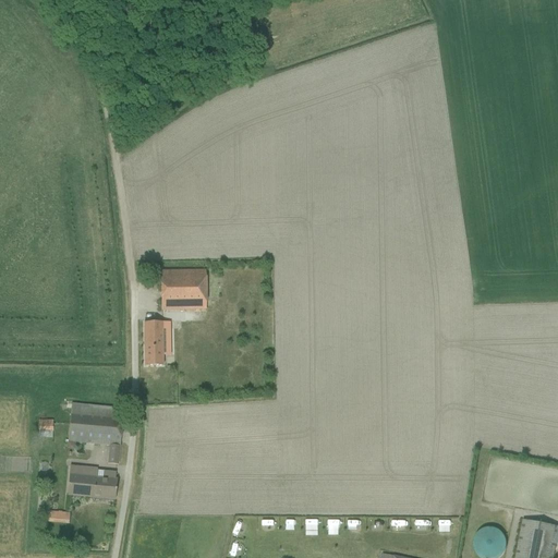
[(223,74),(238,70),(235,63),(232,64),(231,60),(227,61),(228,67),(221,69),(223,74)]
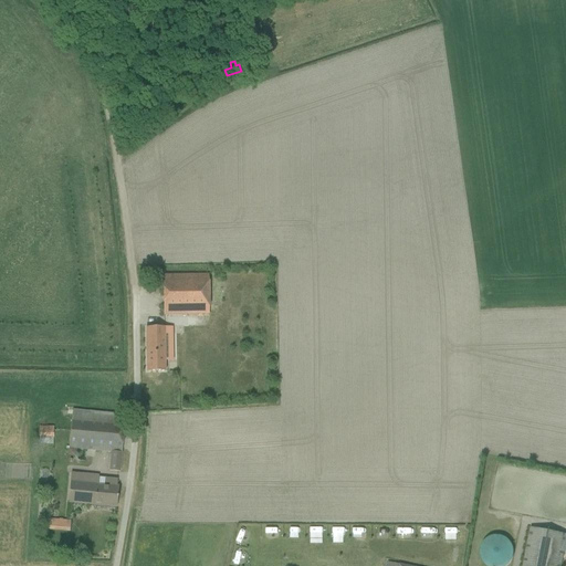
[(163,315),(174,315),(209,314),(208,275),(174,276),(163,276),(163,315)]
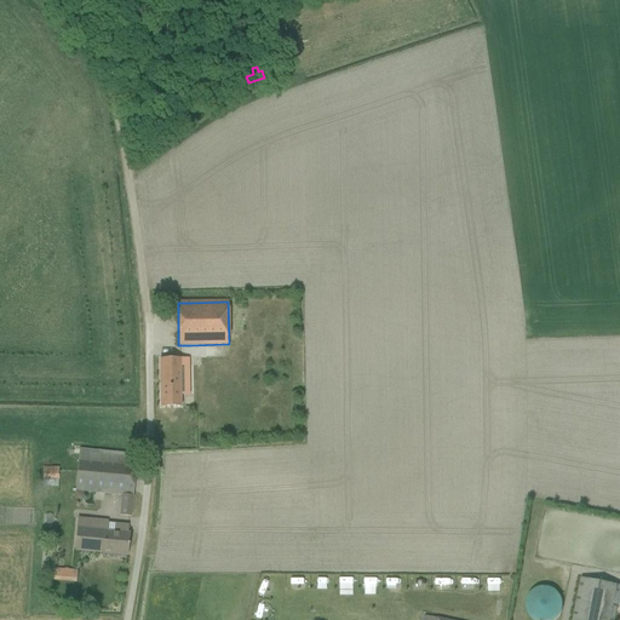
[(181,407),(179,359),(159,360),(160,408),(181,407)]
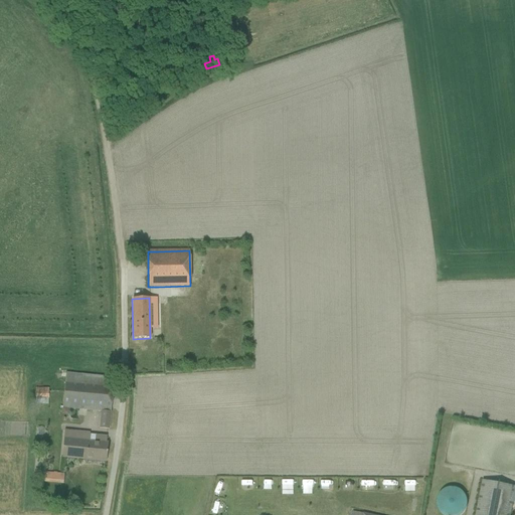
[(99,428),(109,430),(114,378),(65,373),(65,379),(64,379),(61,408),(101,411),(99,428)]
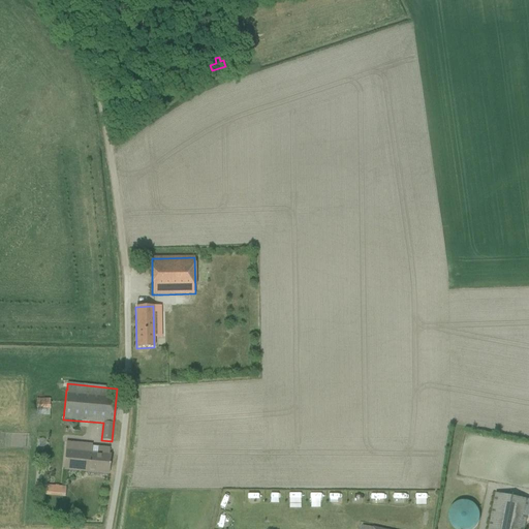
[(49,414),(50,409),(50,403),(35,402),(35,409),(37,409),(37,414),(49,414)]
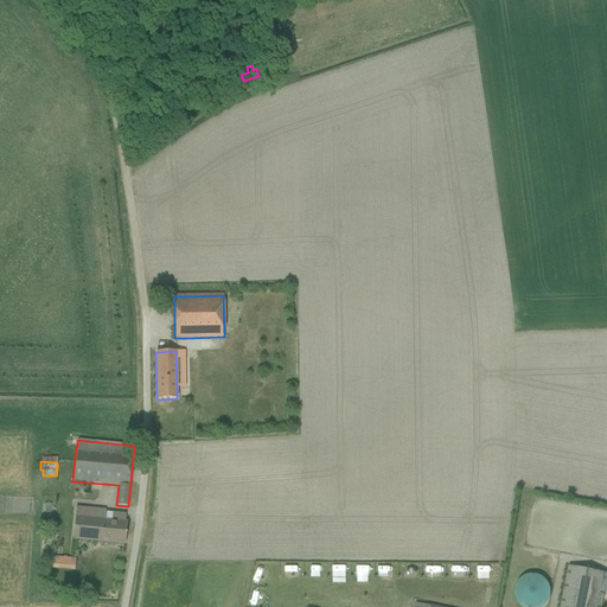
[(72,538),(125,544),(127,523),(125,523),(125,515),(106,513),(106,510),(76,508),(72,538)]
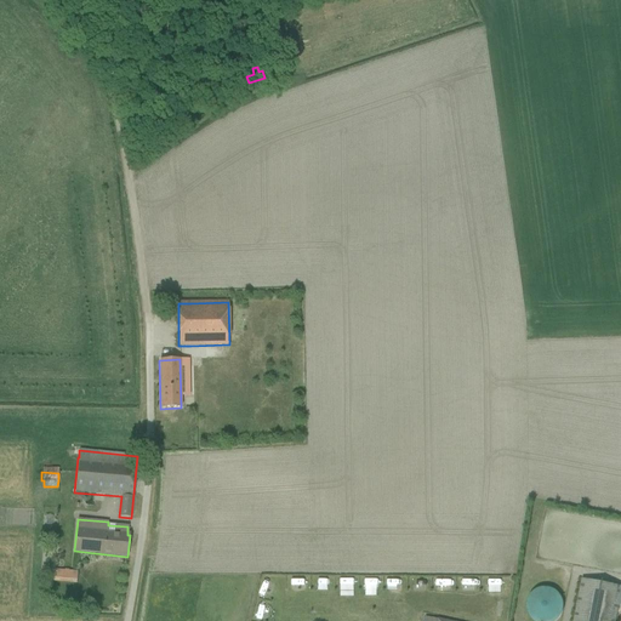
[(75,573),(53,570),(52,581),(75,584),(75,573)]
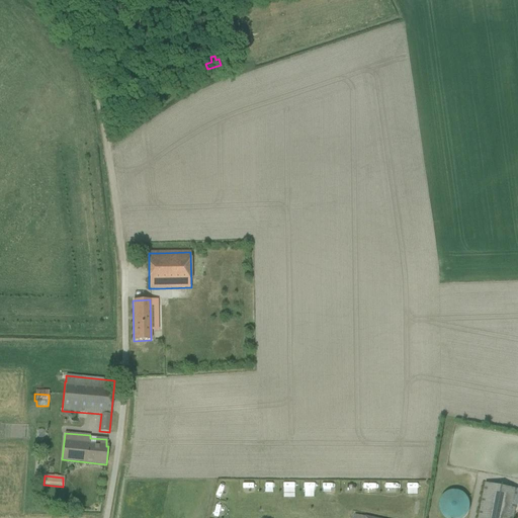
[(242,484),(244,494),(254,493),(253,483),(242,484)]
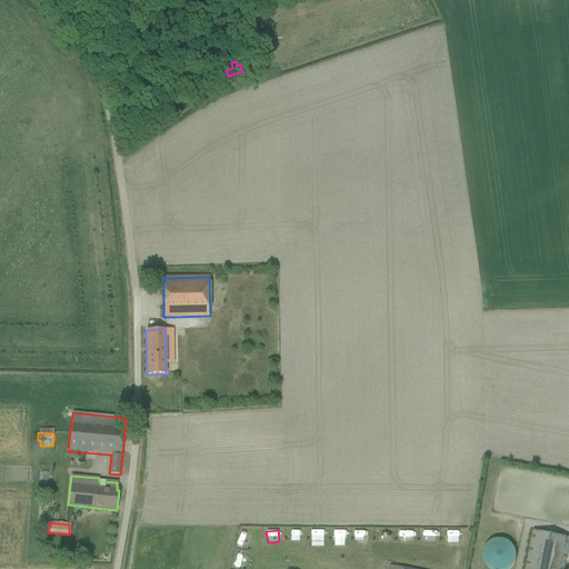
[(288,531),(288,541),(302,541),(301,530),(288,531)]
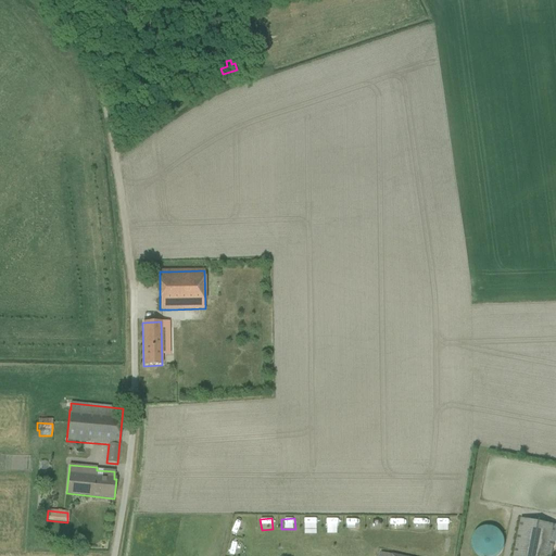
[(550,555),(555,527),(555,525),(520,518),(513,555),(550,555)]
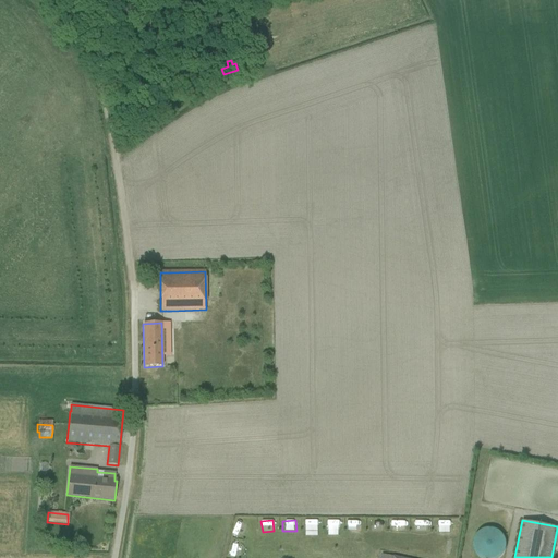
[(337,531),(336,521),(327,521),(327,531),(337,531)]
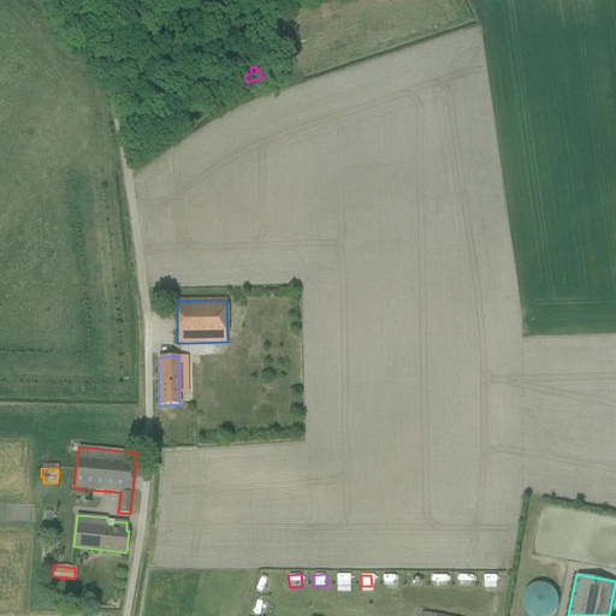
[(385,575),(385,586),(396,586),(396,575),(385,575)]
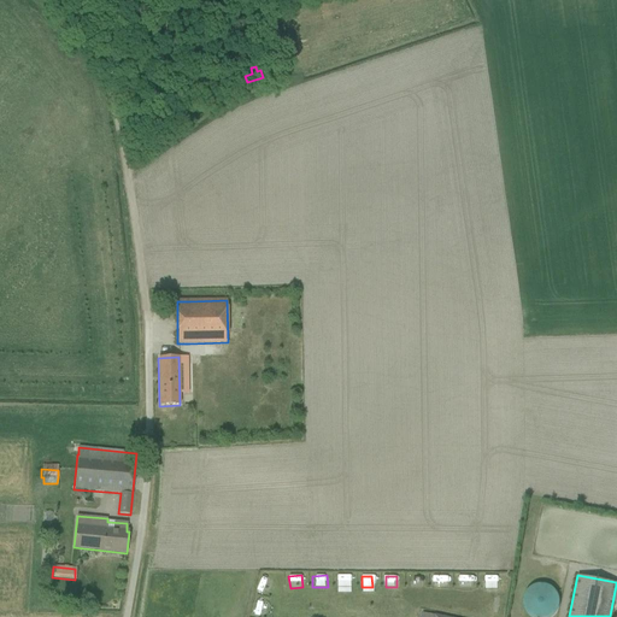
[(547,585),(544,585),(539,585),(536,585),(533,586),(530,587),(528,589),(526,592),(524,594),(523,598),(522,600),(522,604),(523,607),(524,611),(526,613),(528,616),(529,616),(551,616),(554,615),(557,612),(558,609),(559,605),(559,601),(559,599),(558,597),(557,593),(556,591),(553,588),(550,587),(547,585)]
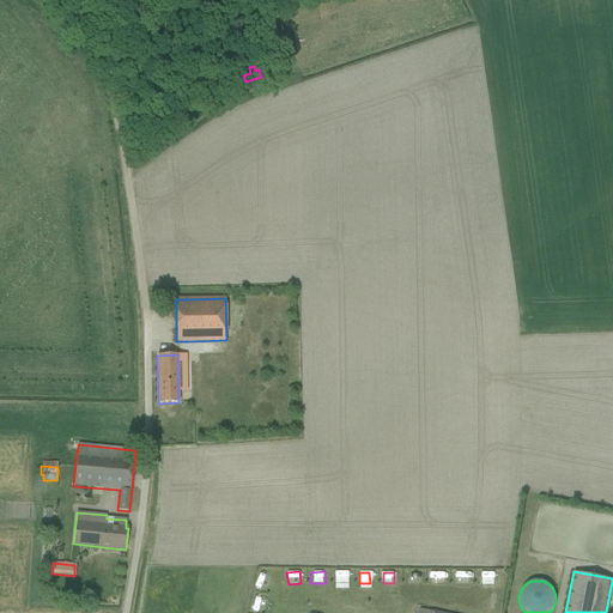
All buildings are outlined.
